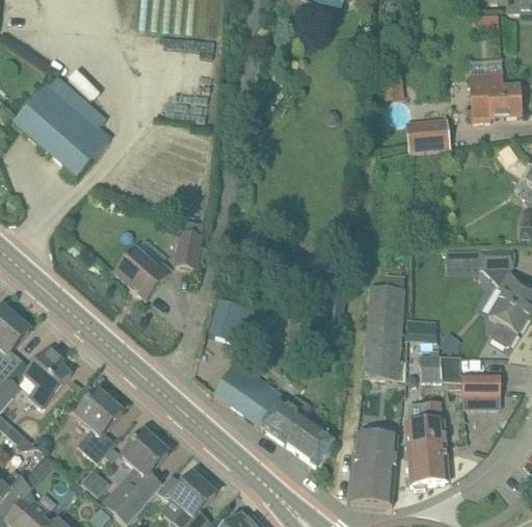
[(507,0),(508,12),(523,11),(531,11),(531,0),(507,0)]
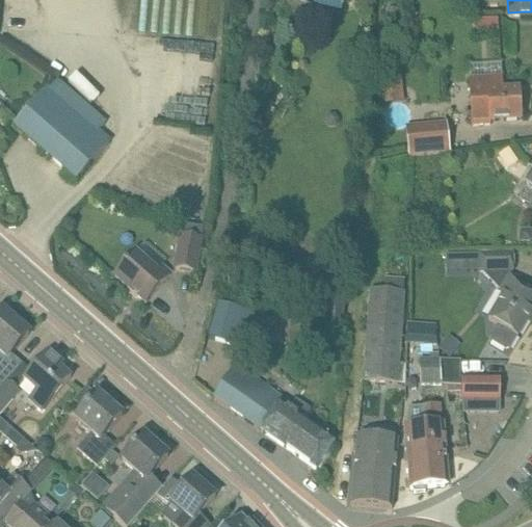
[(496,24),(496,14),(473,15),(473,25),(496,24)]
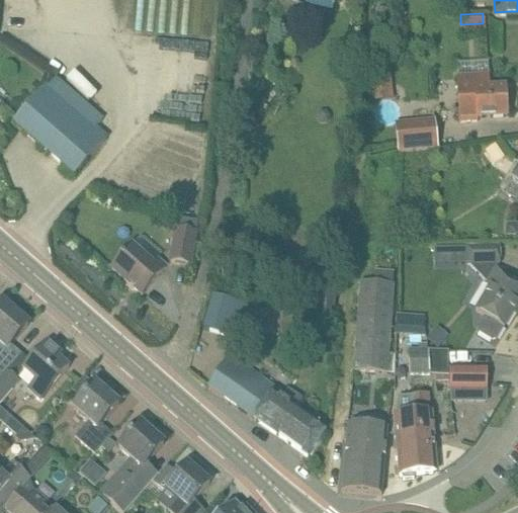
[(453,59),(453,69),(485,69),(485,60),(453,59)]
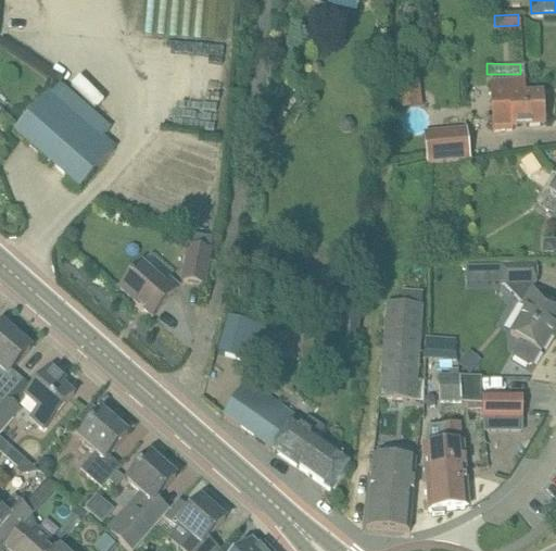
[(399,105),(422,102),(418,67),(394,71),(399,105)]
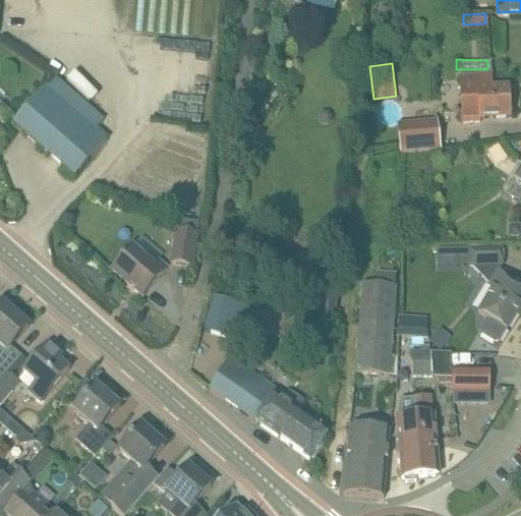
[(508,83),(494,84),(493,70),(462,72),(463,91),(465,116),(479,116),(479,114),(510,112),(508,83)]
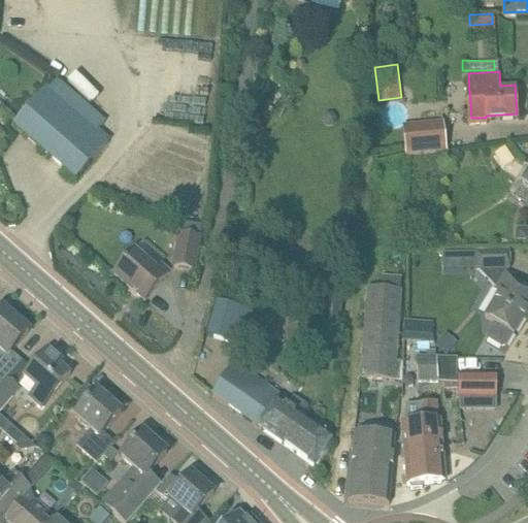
[(76,175),(108,138),(110,135),(99,125),(105,117),(57,74),(48,85),(46,84),(13,121),(76,175)]
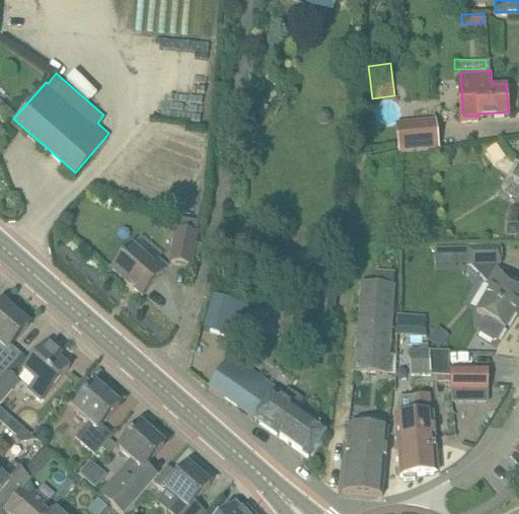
[(436,116),(394,119),(395,134),(397,134),(398,150),(438,146),(436,116)]
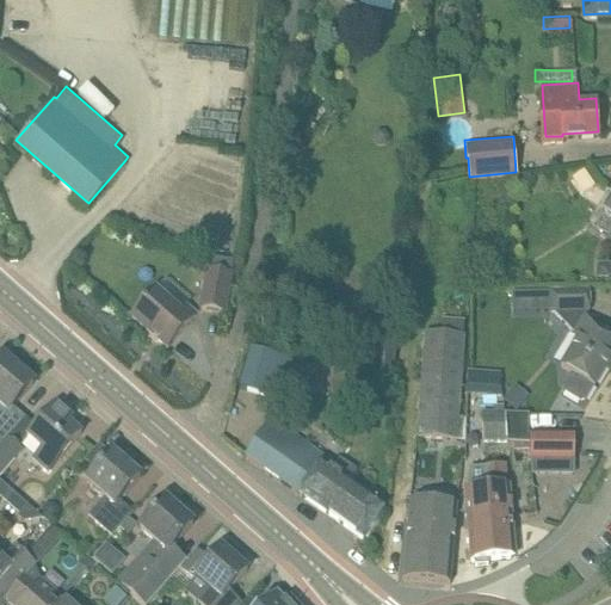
[(594,181),(584,167),(573,174),(584,190),(594,181)]
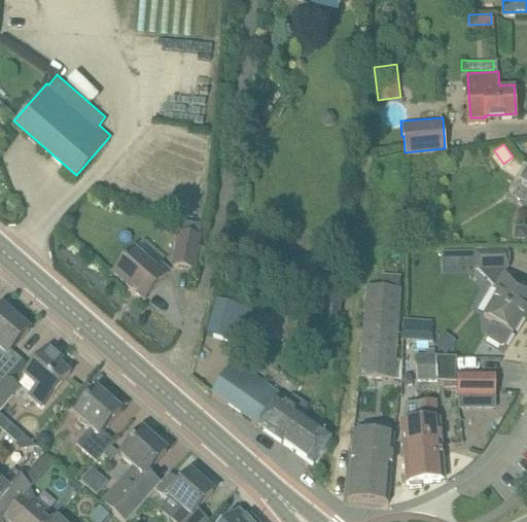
[(179,230),(173,262),(194,266),(200,233),(202,220),(181,217),(179,230)]
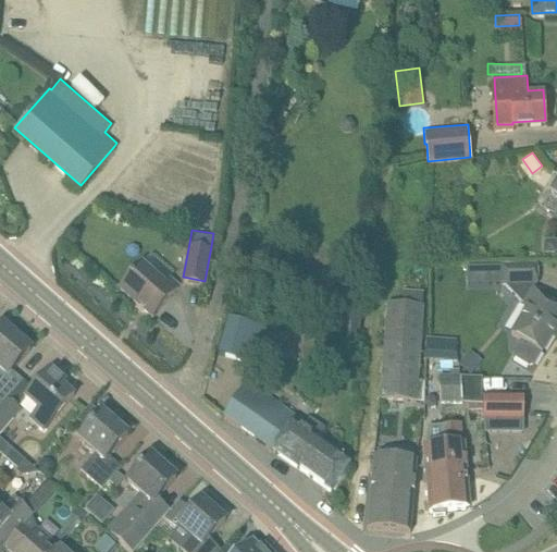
[(536,260),(500,261),(500,274),(500,280),(503,280),(505,280),(537,279),(536,260)]
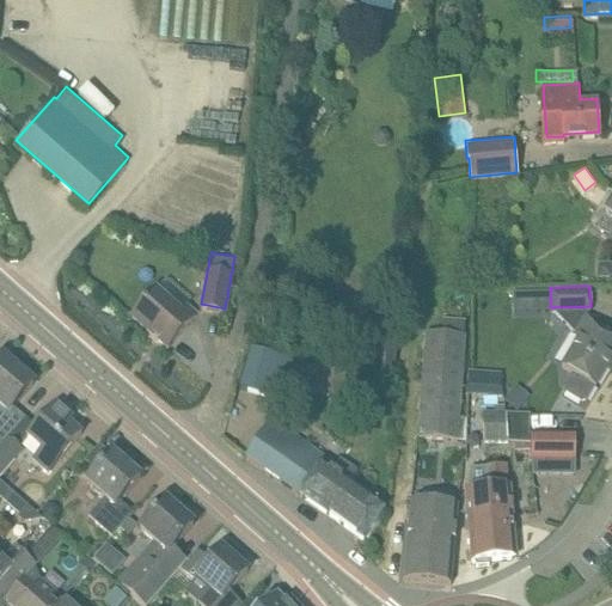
[(132,313),(167,344),(197,312),(187,303),(181,310),(154,287),(132,313)]
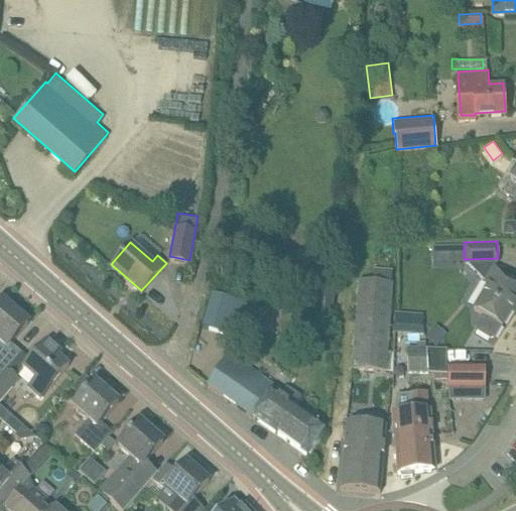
[(430,243),(430,261),(461,260),(460,242),(430,243)]
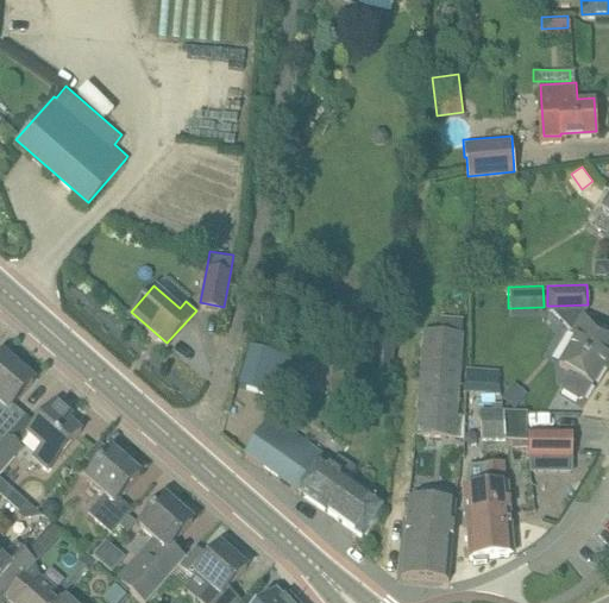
[(588,305),(552,306),(573,328),(577,331),(560,360),(571,366),(563,379),(564,384),(579,394),(583,393),(591,379),(592,379),(608,352),(608,325),(604,322),(584,311),(588,305)]
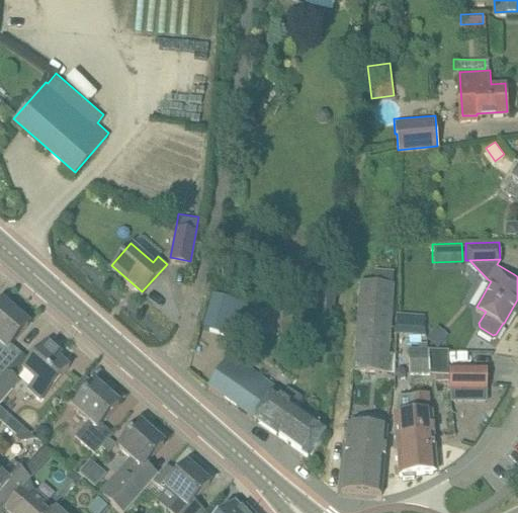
[(360,277),(354,366),(386,369),(394,280),(373,278),(360,277)]
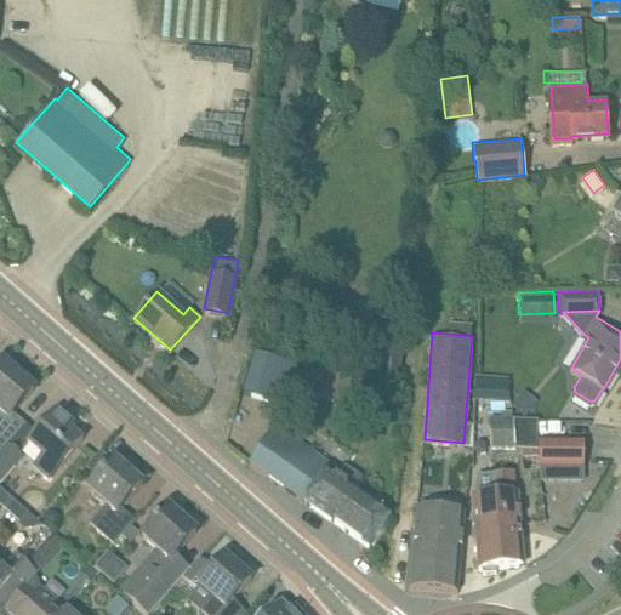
[(383,343),(380,375),(399,377),(402,345),(383,343)]
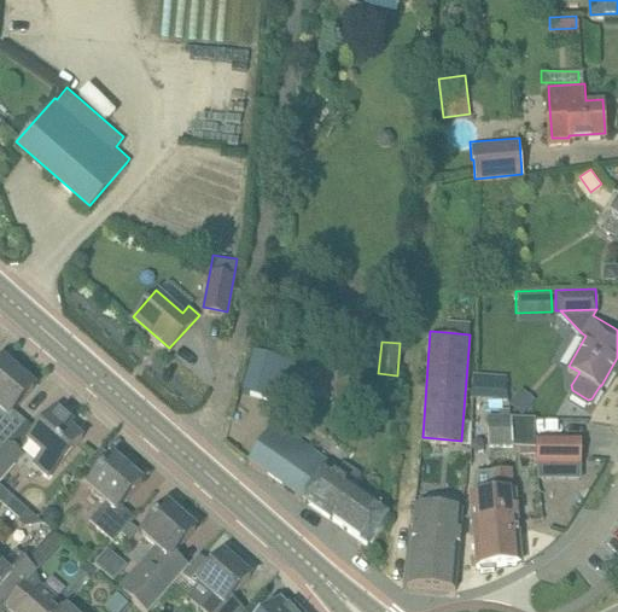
[(254,347),(242,388),(270,396),(283,355),(254,347)]
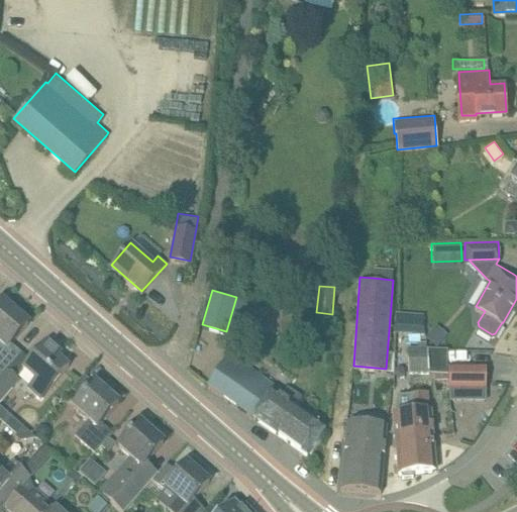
[(5,347),(15,336),(28,321),(3,298),(0,301),(0,375),(7,367),(15,357),(5,347)]
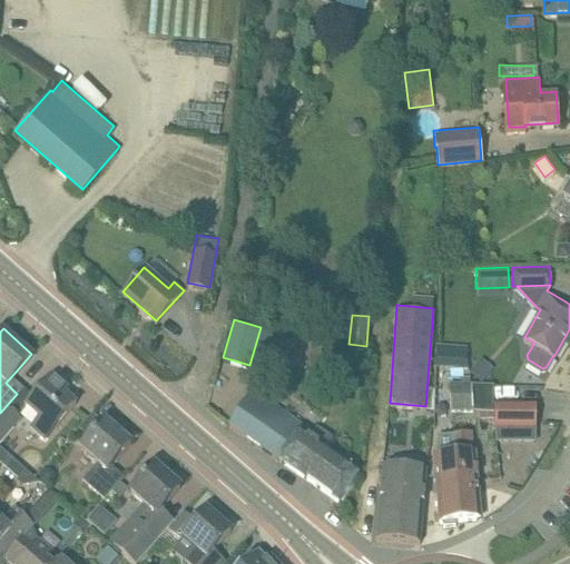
[(291,335),(284,359),(315,368),(323,343),(291,335)]
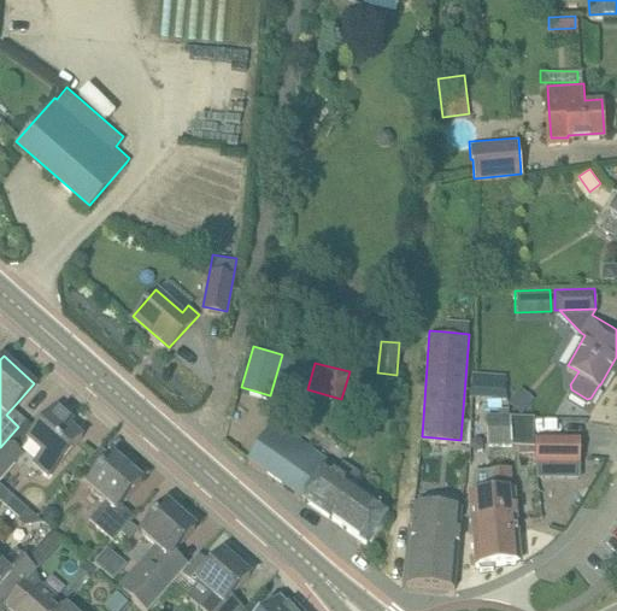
[(472,370),(472,391),(489,391),(489,385),(506,386),(505,371),(491,370),(472,370)]
